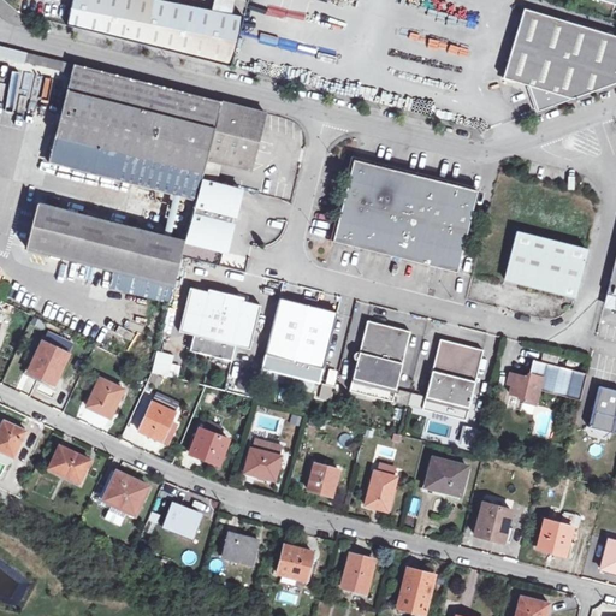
[(232,15),(213,11),(160,0),(73,0),(69,25),(231,67),(246,17),(232,15)]
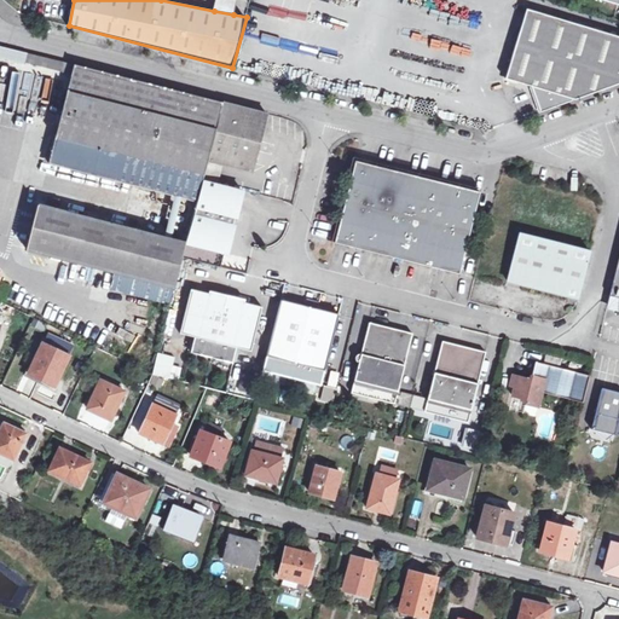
[(233,15),(236,0),(215,0),(214,11),(233,15)]
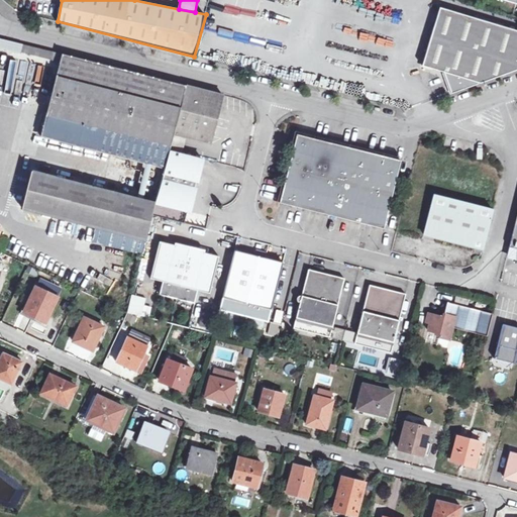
[(444,73),(451,94),(478,84),(479,83),(480,84),(516,70),(516,31),(440,8),(424,64),(433,67),(433,69),(444,73)]
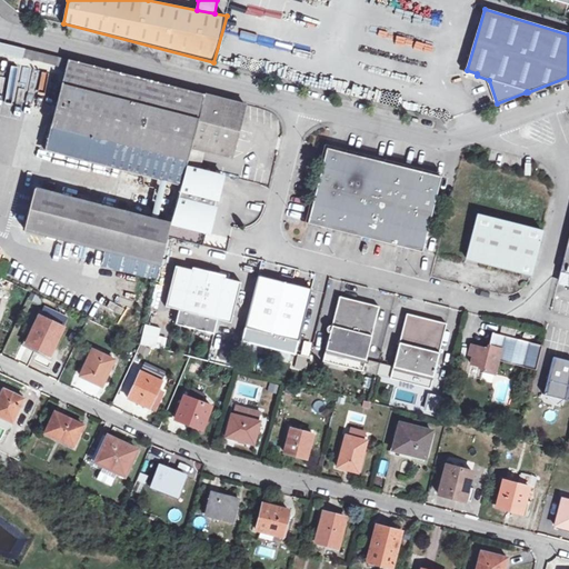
[(0,51),(25,58),(28,49),(0,42),(0,51)]
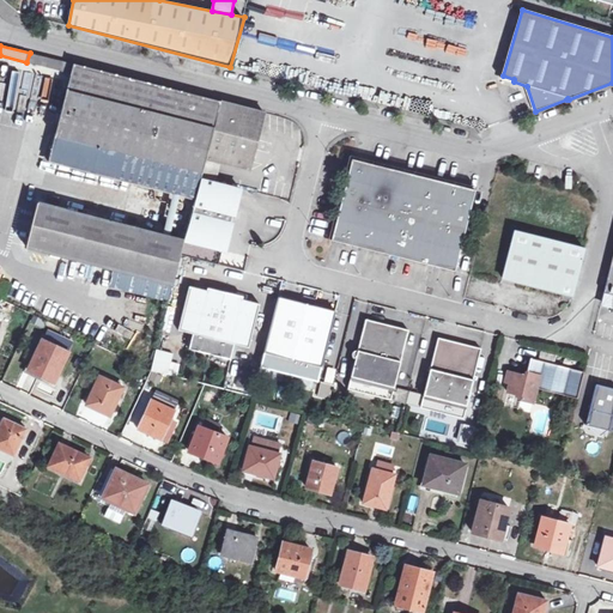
[(74,65),(30,53),(26,62),(72,73),(74,65)]
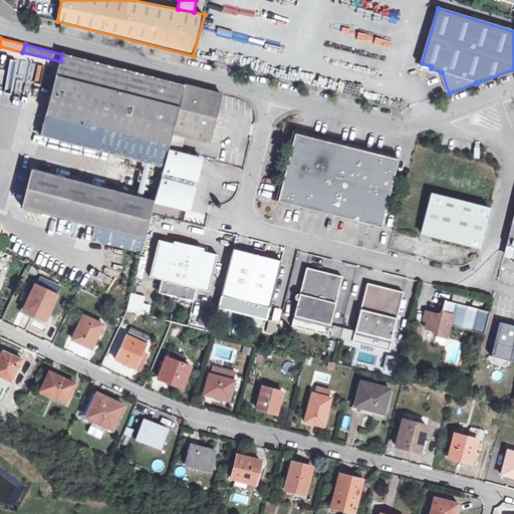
[(62,54),(60,61),(41,135),(165,167),(169,150),(173,134),(186,85),(62,54)]
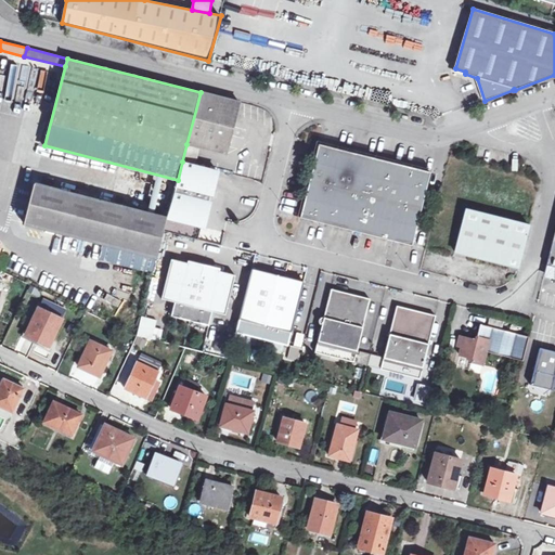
[(240,102),(201,92),(186,144),(226,154),(240,102)]
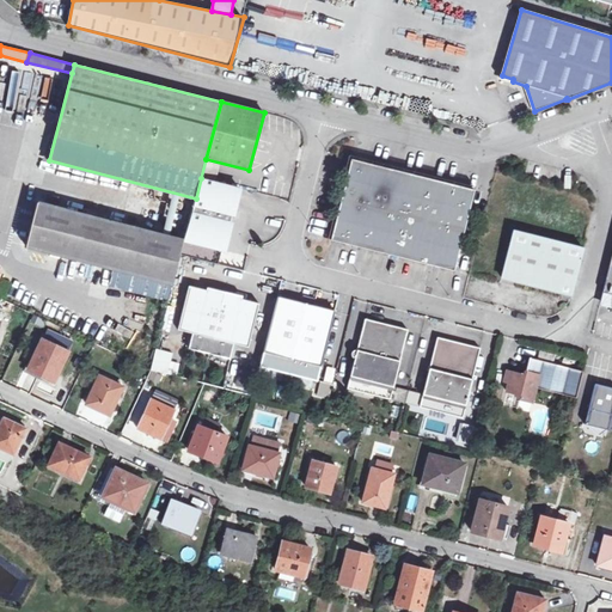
[(475,189),(352,158),(331,239),(456,270),(475,189)]
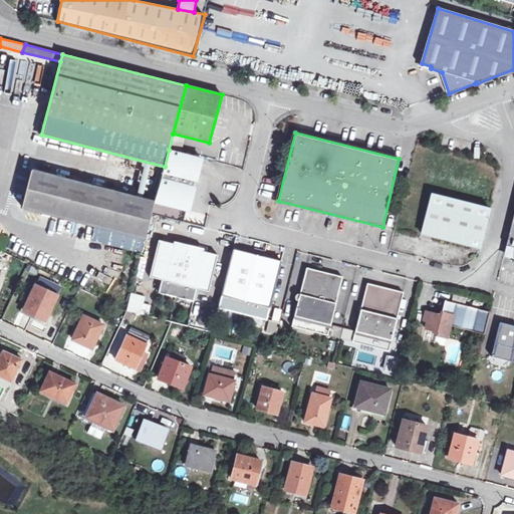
[(165,167),(155,202),(188,210),(201,158),(169,150),(165,167)]
